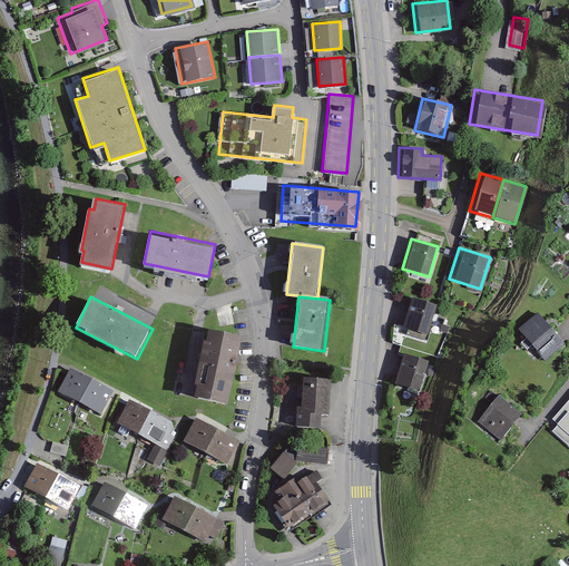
[(441,305),(410,296),(400,328),(432,337),(441,305)]
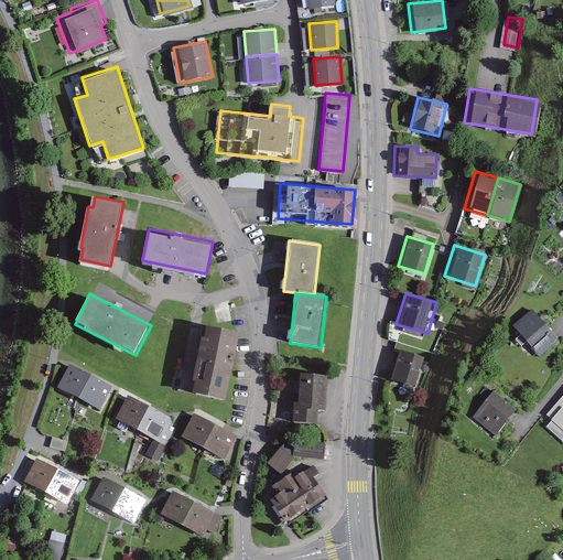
[(556,338),(526,305),(505,325),(536,358),(556,338)]
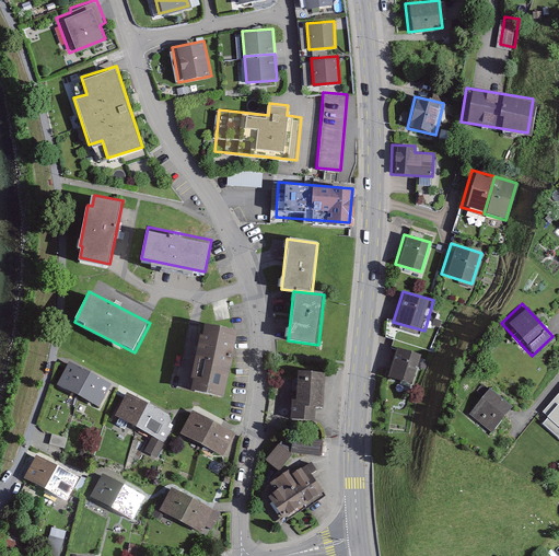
[(236,333),(204,327),(193,391),(224,396),(236,333)]
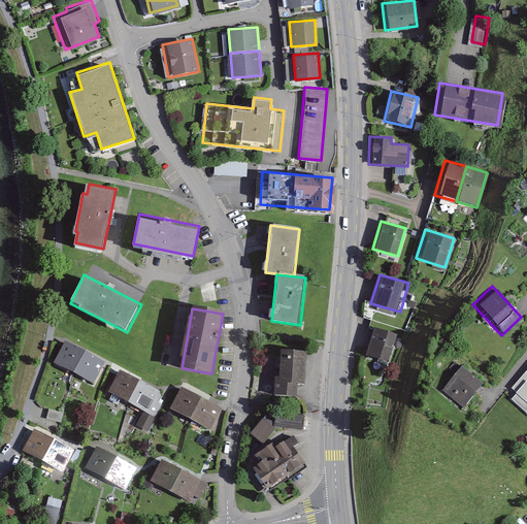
[(396,333),(370,326),(362,354),(388,362),(396,333)]
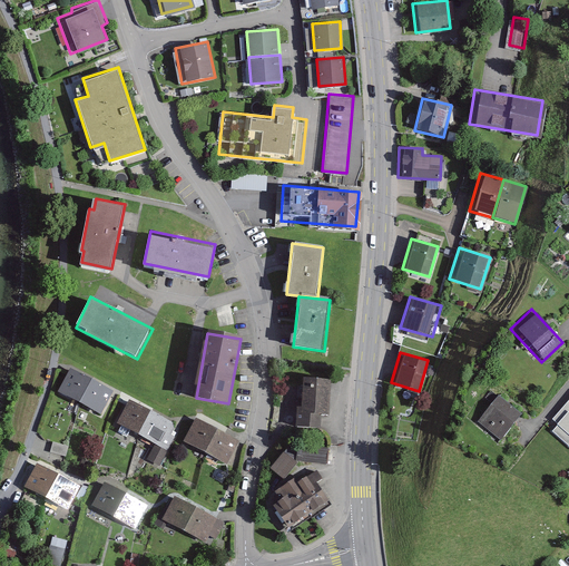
[(90,378),(69,369),(59,392),(80,402),(90,378)]
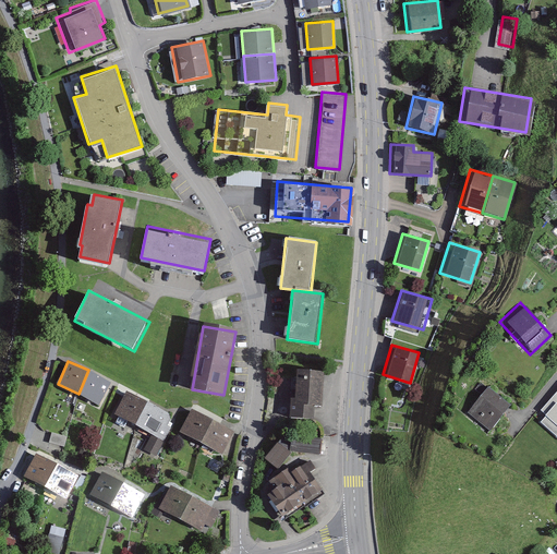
[(317,371),(288,369),(286,396),(281,396),(280,418),(310,419),(311,405),(315,405),(317,371)]
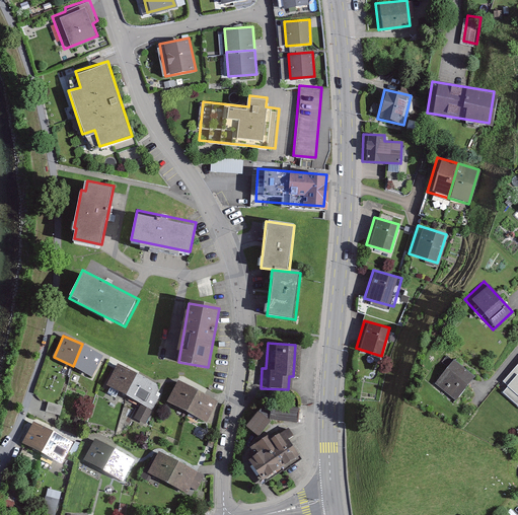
[(101,353),(82,344),(73,366),(92,374),(101,353)]
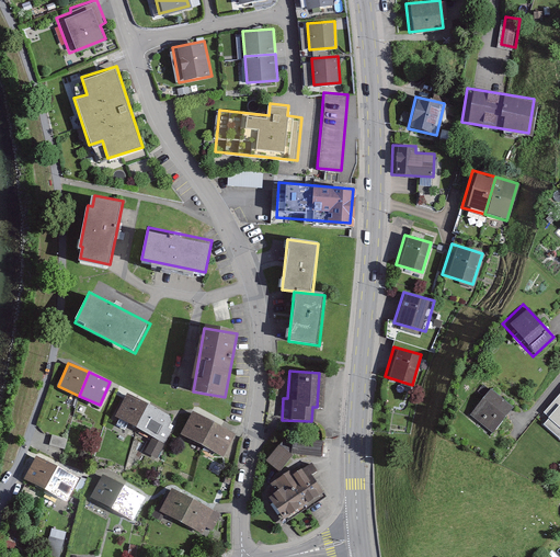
[(516,404),(491,384),(468,413),(493,433),(516,404)]
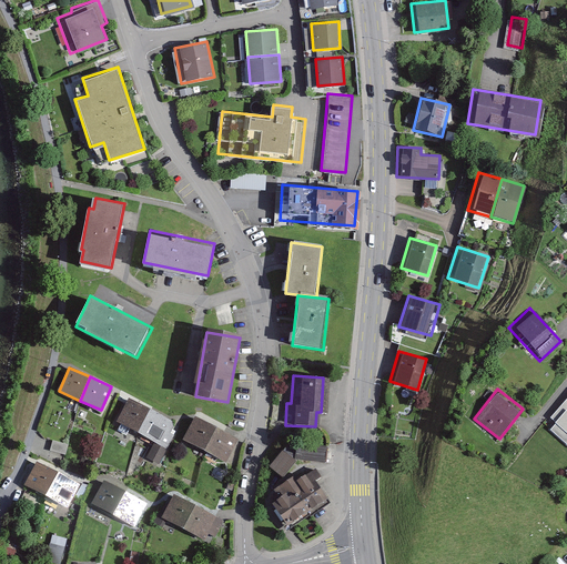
[(566,393),(550,413),(557,420),(550,427),(566,442),(566,393)]
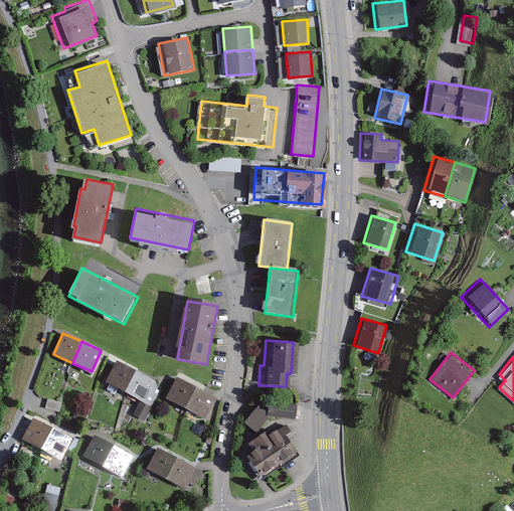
[(136,370),(115,360),(104,382),(125,392),(136,370)]
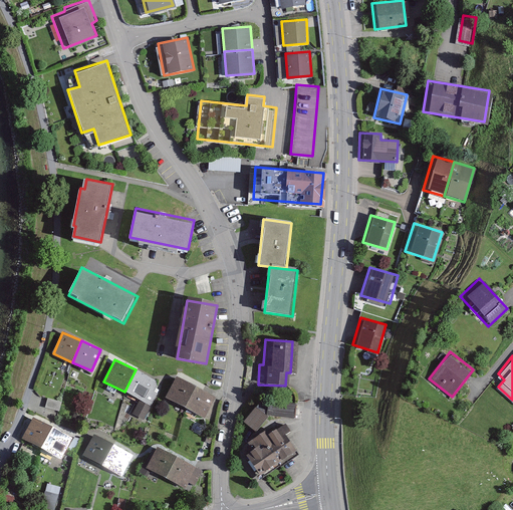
[(163,383),(136,369),(124,392),(140,399),(134,412),(146,418),(163,383)]
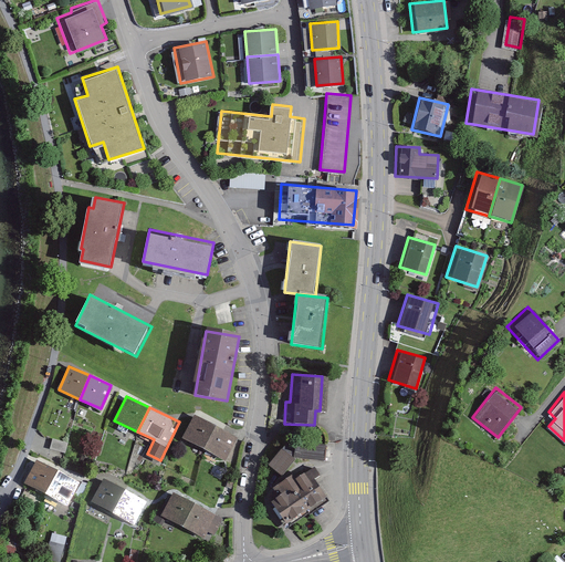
[(213,424),(192,415),(181,438),(203,447),(213,424)]
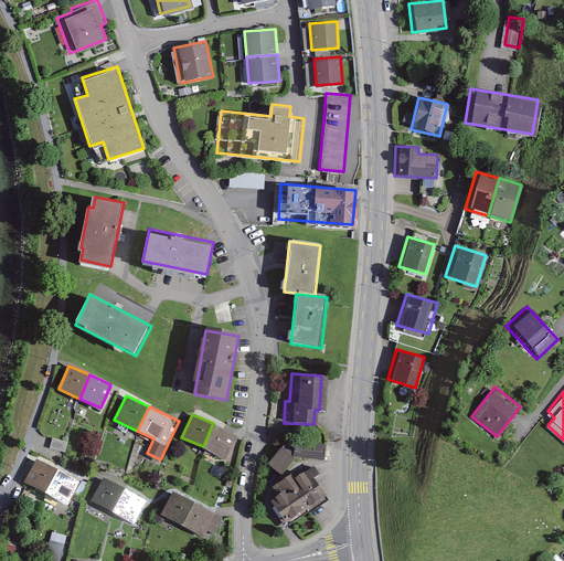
[(234,432),(213,423),(203,446),(224,456),(234,432)]
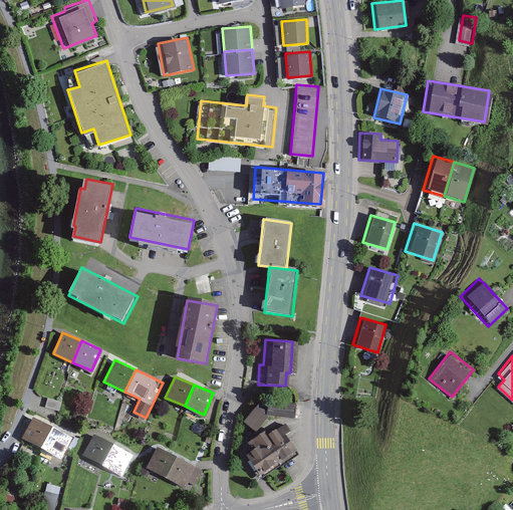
[(63,399),(49,395),(46,404),(60,409),(63,399)]
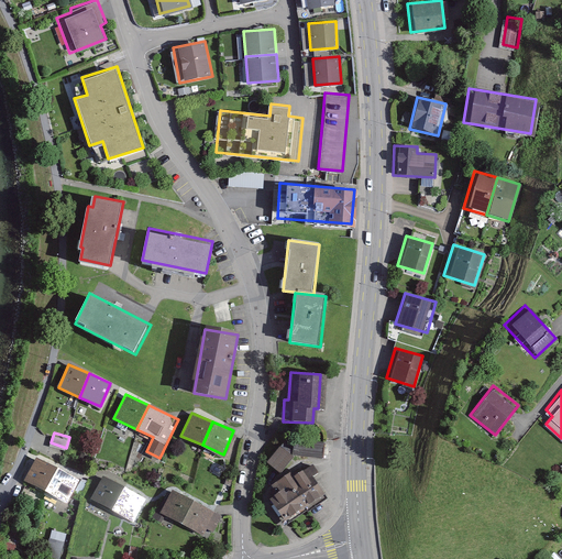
[(290,437),(285,436),(263,460),(275,472),(289,459),(287,455),(289,455),(290,437)]
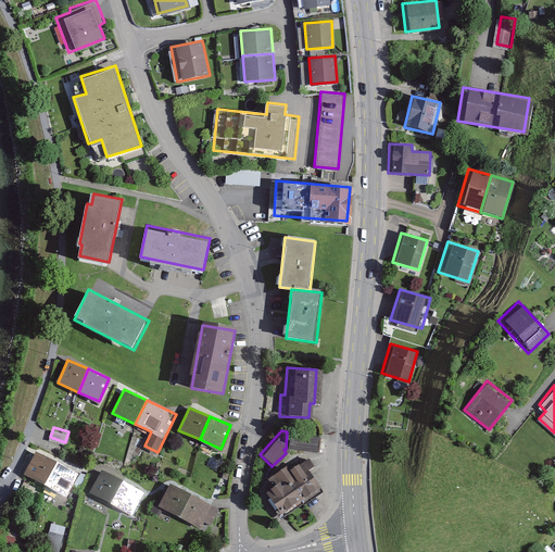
[(322,435),(287,431),(286,449),(320,451),(322,435)]
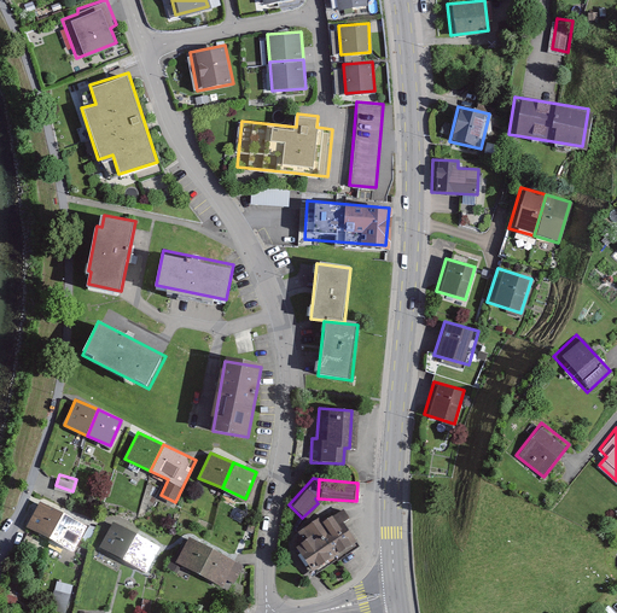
[(64,511),(41,500),(28,525),(51,535),(64,511)]
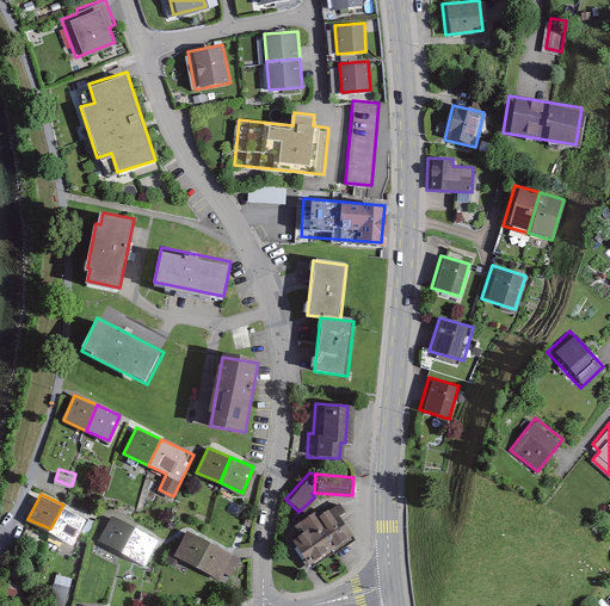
[(87,517),(63,505),(50,529),(75,542),(87,517)]
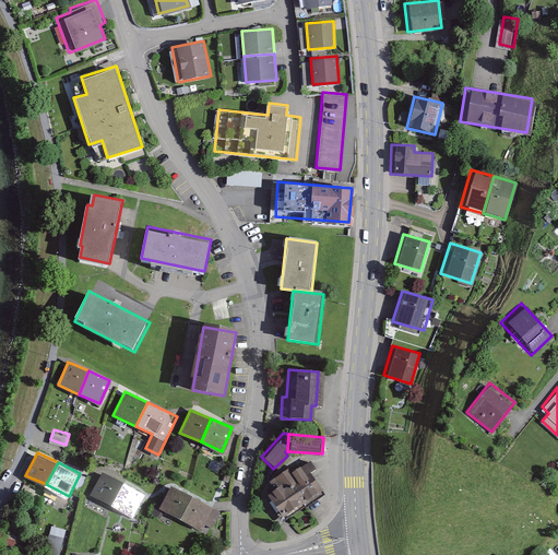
[(270,488),(261,495),(279,519),(322,487),(305,462),(291,473),(285,465),(264,481),(270,488)]
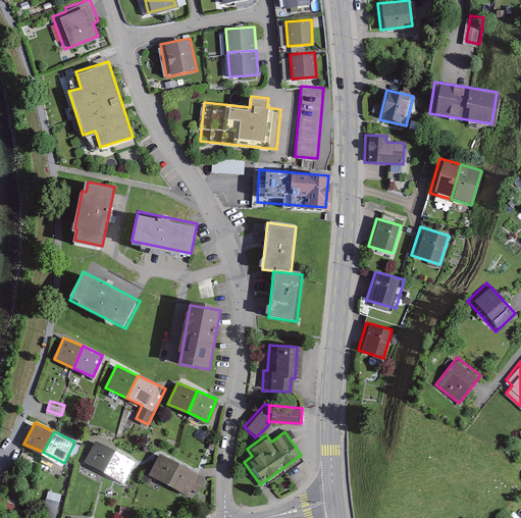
[(111,450),(91,439),(80,462),(101,472),(111,450)]
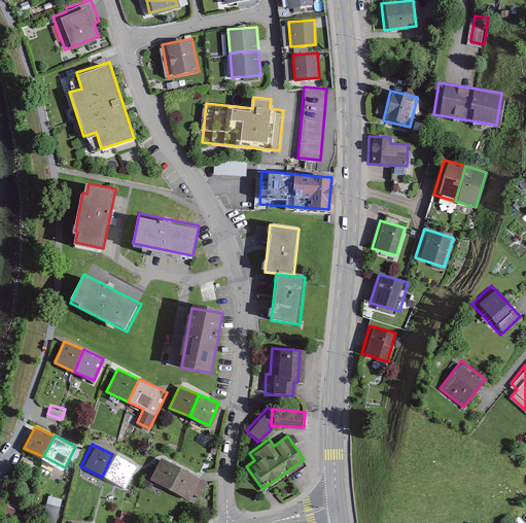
[(134,463),(112,454),(102,477),(124,487),(134,463)]
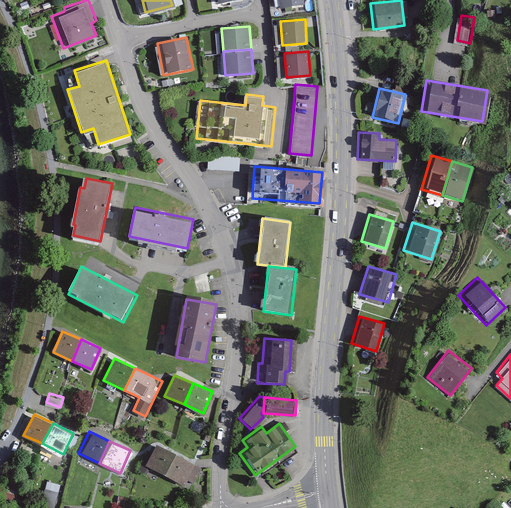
[(179,453),(155,442),(145,464),(169,475),(179,453)]
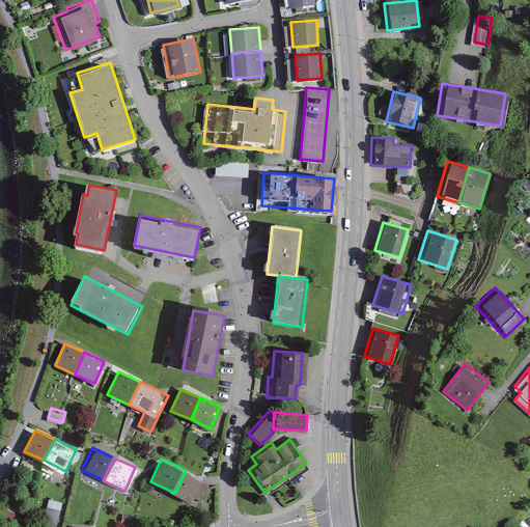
[(211,480),(186,470),(175,493),(200,503),(211,480)]
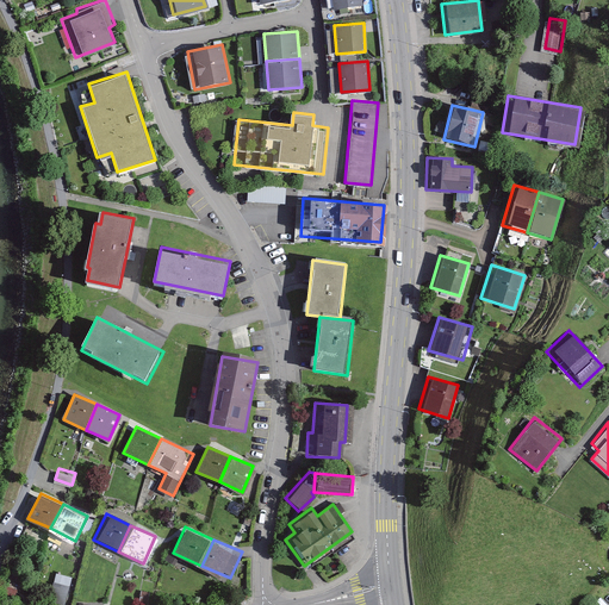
[(75,573),(57,569),(50,597),(68,602),(75,573)]
